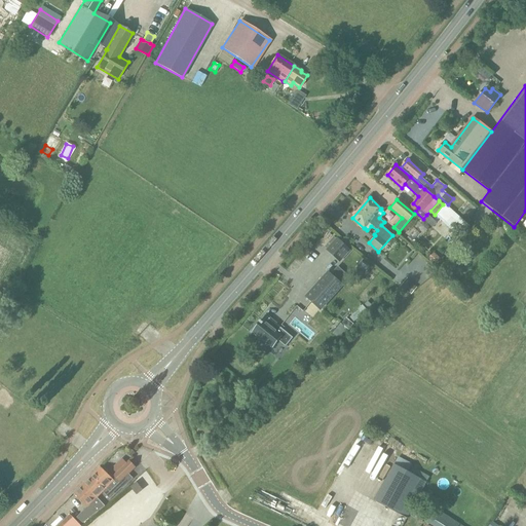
[(467,219),(477,209),(471,203),(462,214),(467,219)]
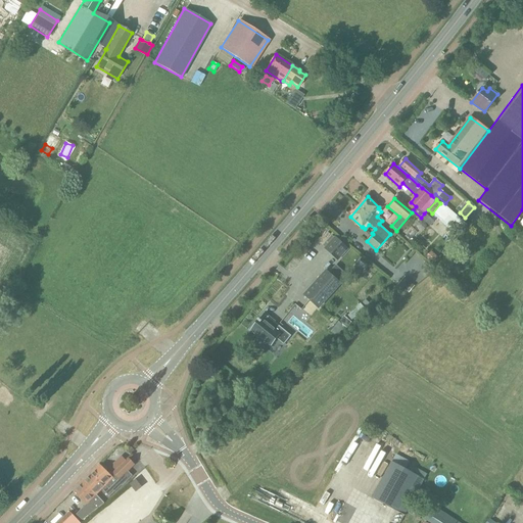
[(440,203),(432,214),(454,232),(462,223),(440,203)]
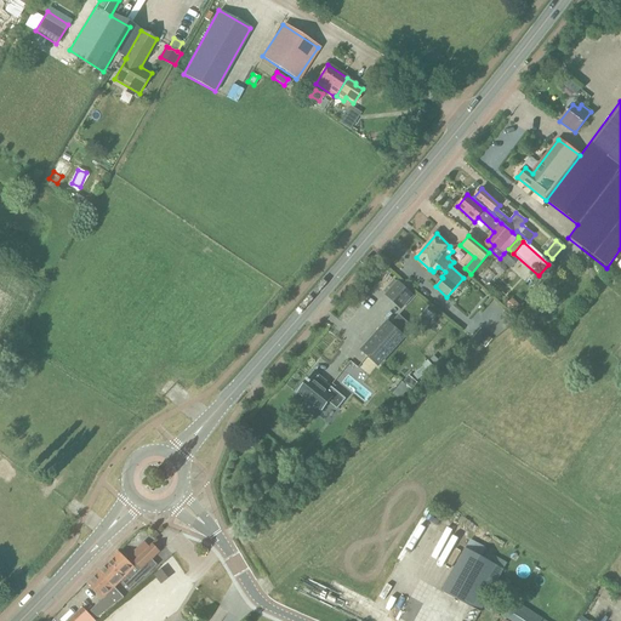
[(499,261),(491,267),(497,275),(505,268),(499,261)]
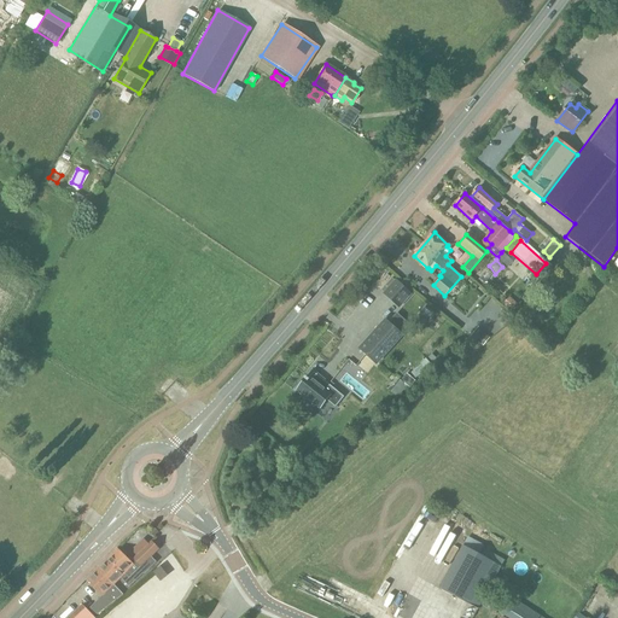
[(482,284),(493,274),(488,269),(477,279),(482,284)]
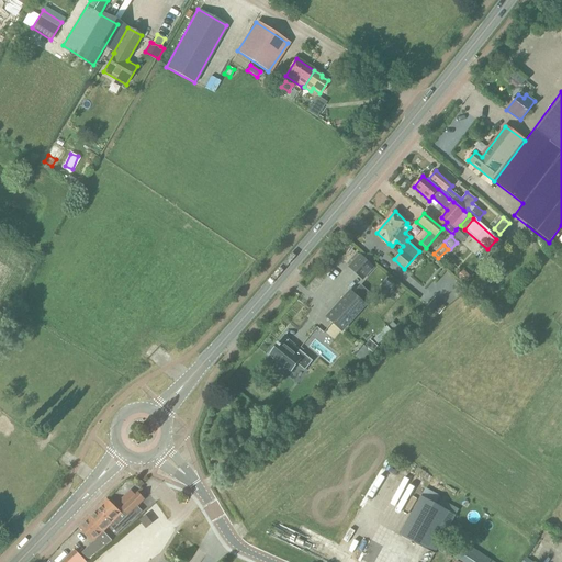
[(374,270),(362,258),(350,270),(363,282),(374,270)]
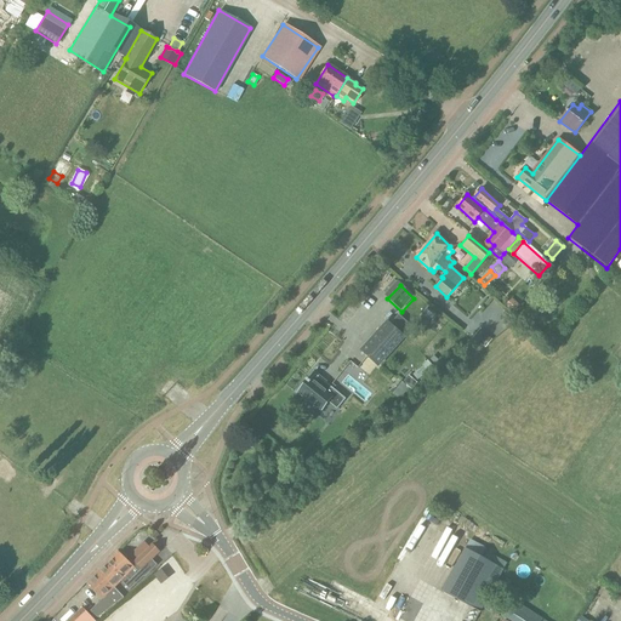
[(512,298),(505,306),(512,313),(519,306),(512,298)]
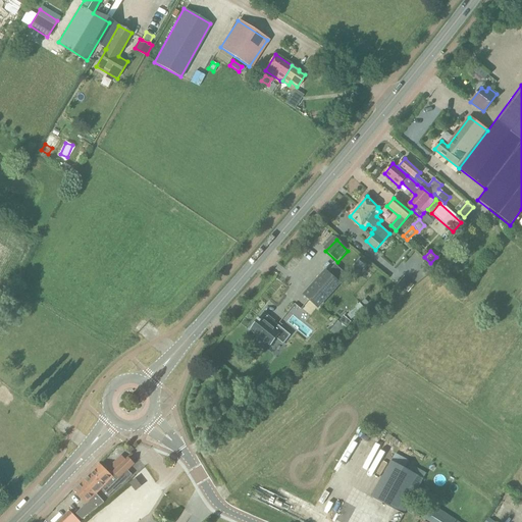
[(334,264),(328,272),(337,280),(345,273),(334,264)]
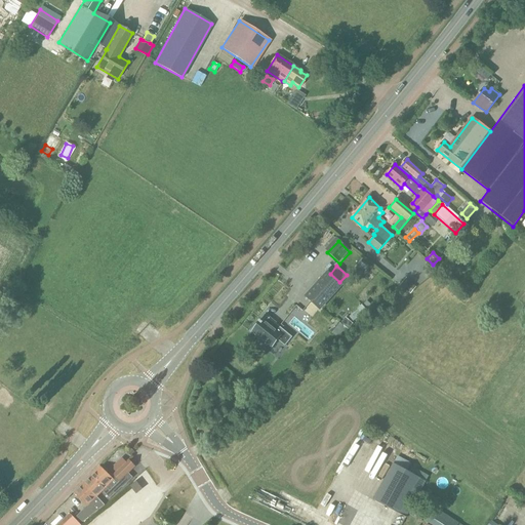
[(330,274),(327,271),(305,295),(320,310),(342,285),(339,282),(330,274)]
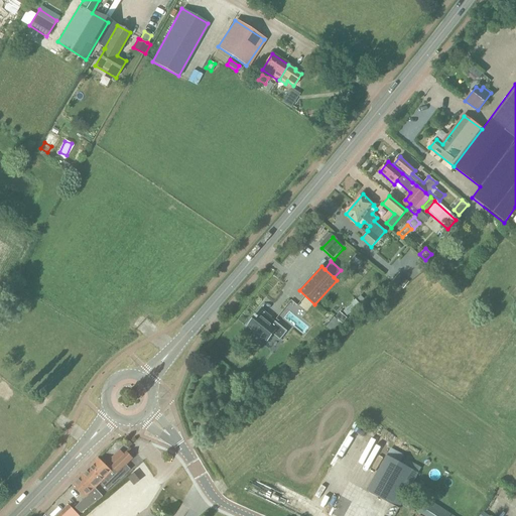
[(403,288),(408,282),(398,274),(393,280),(403,288)]
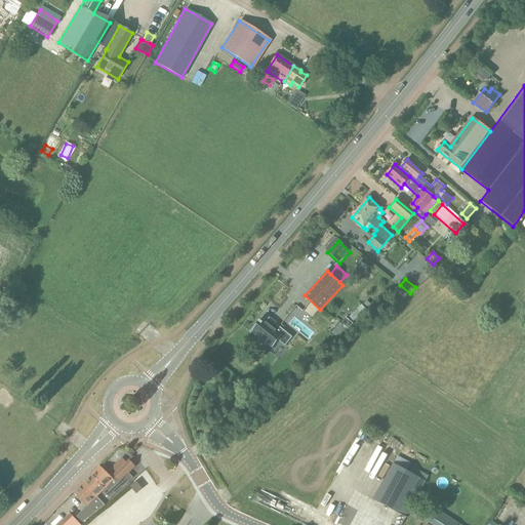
[(268,304),(285,317),(289,311),(296,317),(301,310),(276,291),(268,304)]
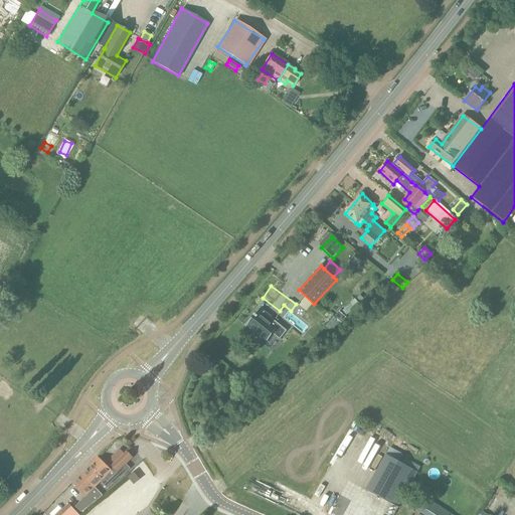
[(274,320),(262,310),(256,316),(255,315),(247,325),(266,340),(273,332),(280,338),(285,331),(273,322),(274,320)]
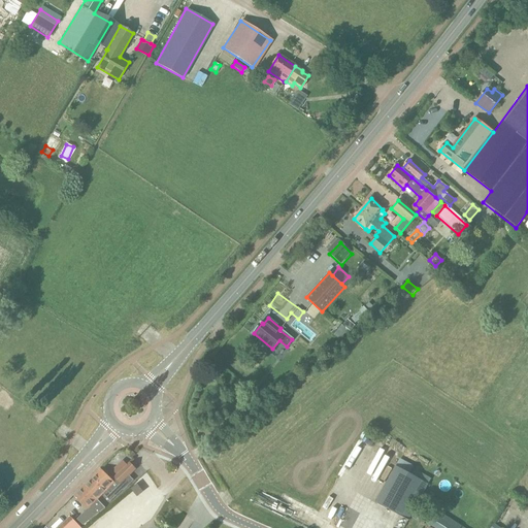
[(347,320),(342,325),(348,330),(349,328),(351,329),(354,326),(352,325),(352,324),(347,320)]
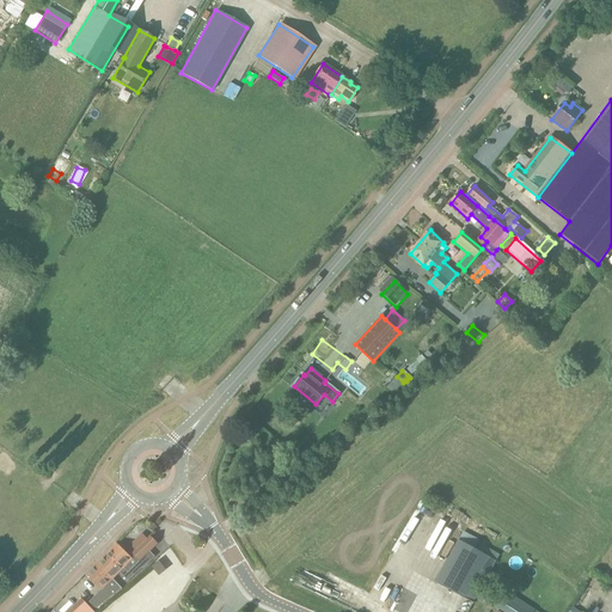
[(418,528),(429,524),(423,509),(411,514),(418,528)]
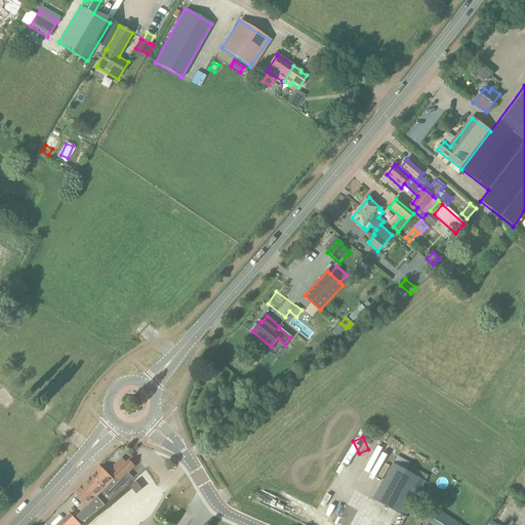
[(105,489),(102,492),(110,499),(127,481),(123,477),(133,467),(127,460),(110,477),(99,467),(91,476),(105,489)]
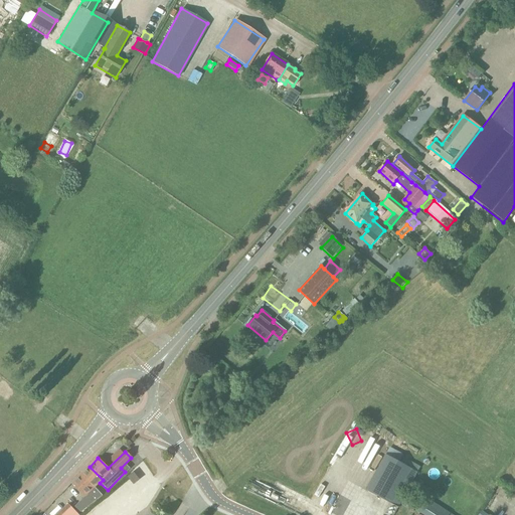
[(396,506),(415,472),(384,455),(365,489),(396,506)]
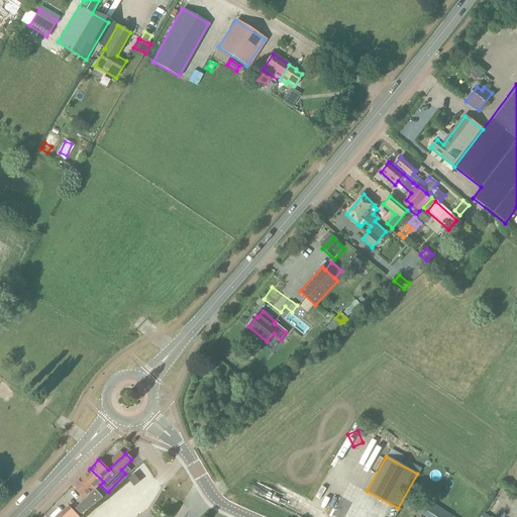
[(95,490),(100,485),(103,482),(90,469),(82,477),(95,490)]
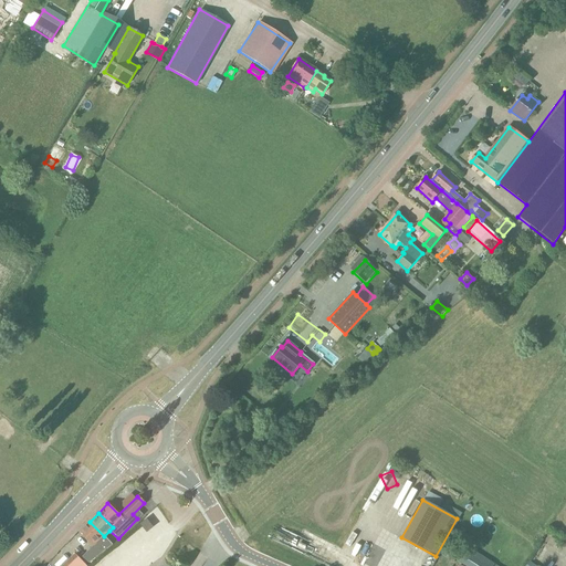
[(147,532),(153,527),(147,521),(142,524),(147,532)]
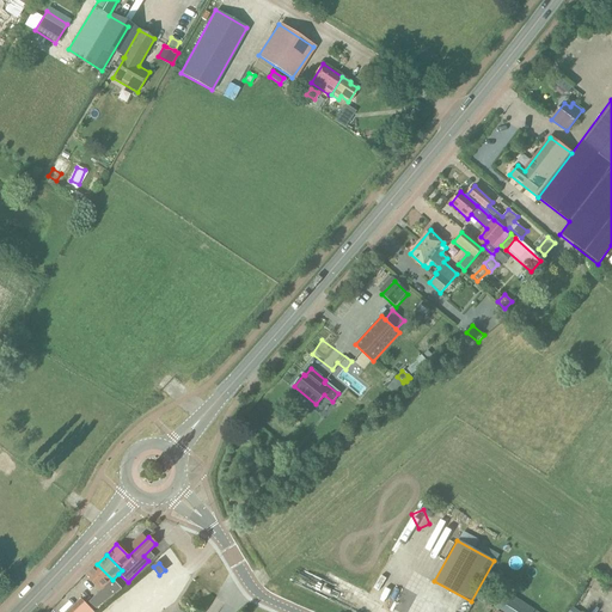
[(122,589),(97,564),(87,575),(102,589),(90,603),(97,610),(122,589)]
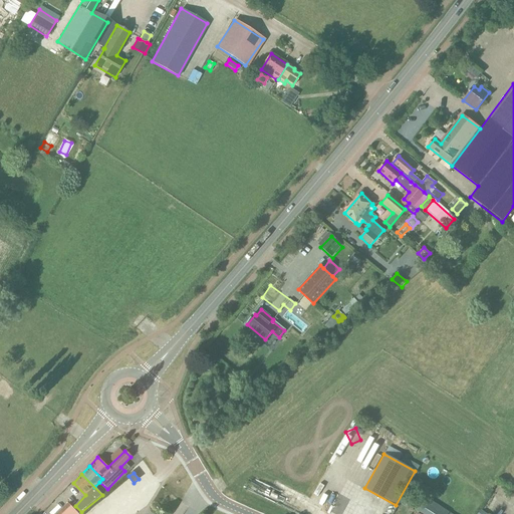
[(326,502),(331,492),(314,484),(309,495),(326,502)]
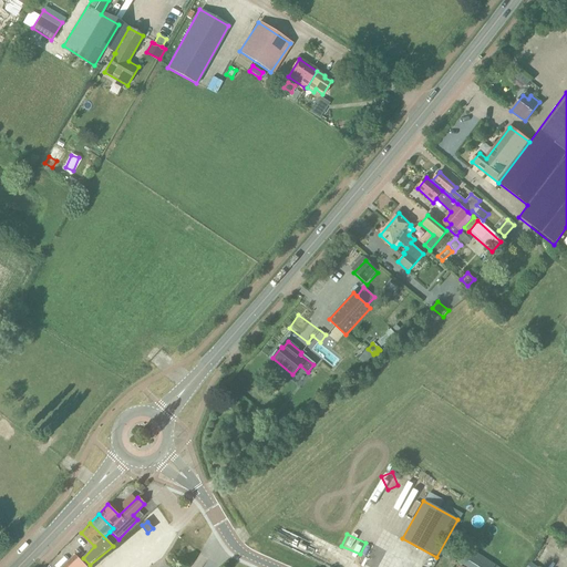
[(317,548),(344,562),(348,554),(320,542),(317,548)]
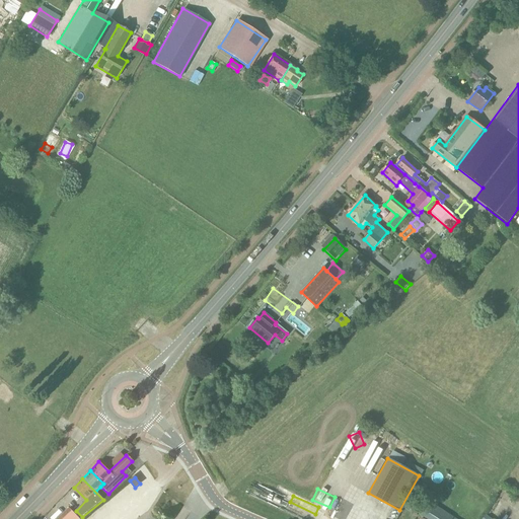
[(453,518),(429,503),(421,515),(426,518),(453,518)]
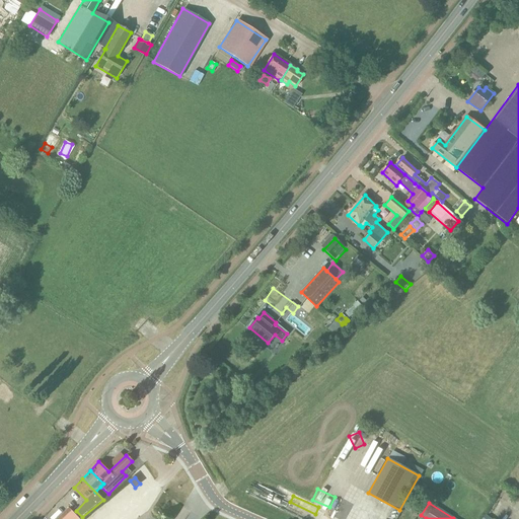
[(62,518),(67,518),(73,514),(68,509),(60,517),(62,518)]
